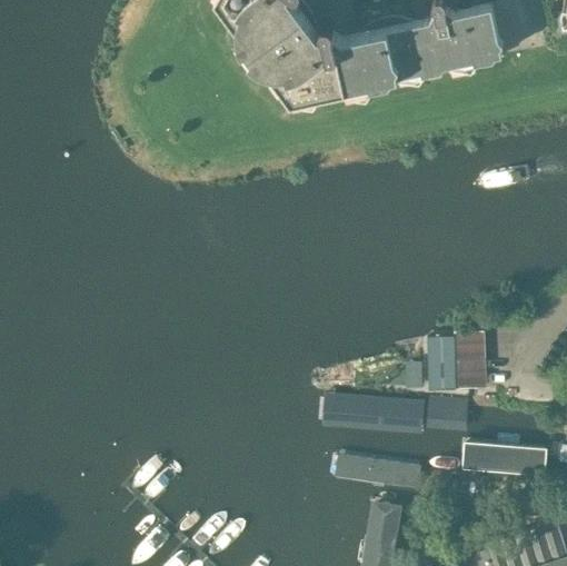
[(300,3),(297,1),(296,0),(215,0),(239,32),(239,39),(244,39),(257,57),(255,60),(261,63),(288,100),(314,93),(315,97),(499,57),(488,5),(453,12),(443,7),(444,5),(444,3),(444,2),(444,0),(443,0),(429,0),(429,2),(429,3),(430,5),(430,7),(431,8),(433,8),(426,18),(409,22),(406,20),(403,19),(399,18),(395,18),(391,18),(388,18),(385,18),(380,18),(377,19),(374,20),(370,22),(367,23),(365,26),(361,28),(359,31),(357,33),(339,37),(329,31),(330,30),(330,28),(330,27),(330,26),(330,23),(329,22),(328,21),(327,21),(325,20),(324,20),(322,20),(320,20),(319,21),(318,22),(317,23),(317,25),(317,27),(317,28),(317,29),(317,30),(312,28),(311,25),(311,22),(310,19),(309,17),(308,13),(306,11),(305,8),(302,6),(300,3)]
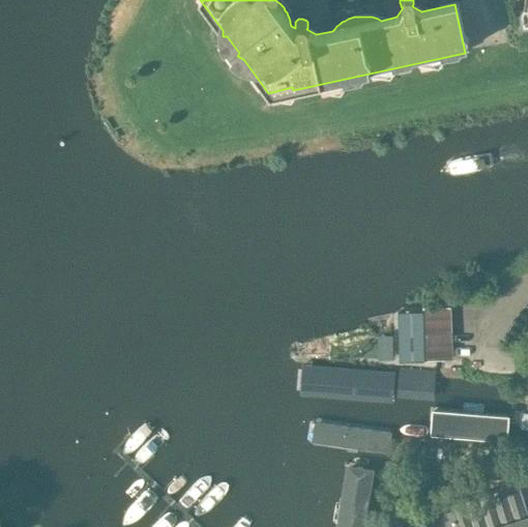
[(447,310),(422,311),(422,314),(424,362),(449,361),(447,310)]
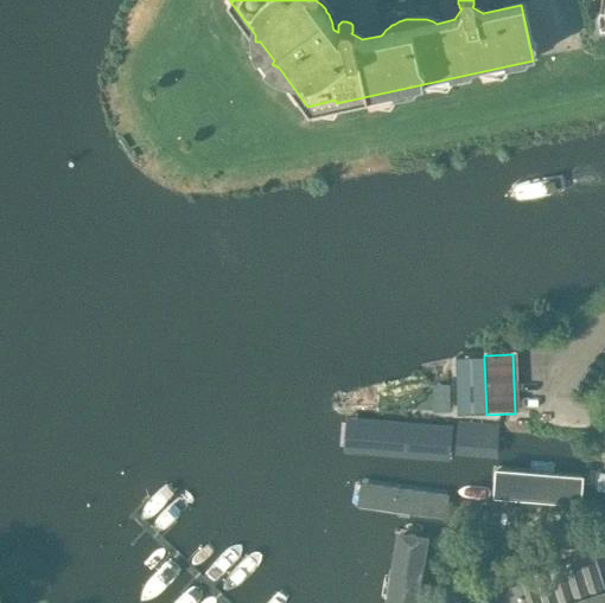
[(484,359),(456,360),(458,417),(486,415),(484,359)]
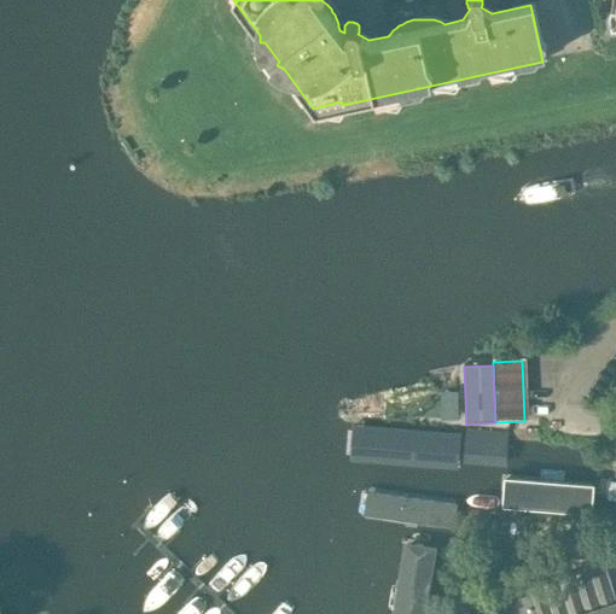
[(352,431),(349,462),(455,469),(458,439),(352,431)]
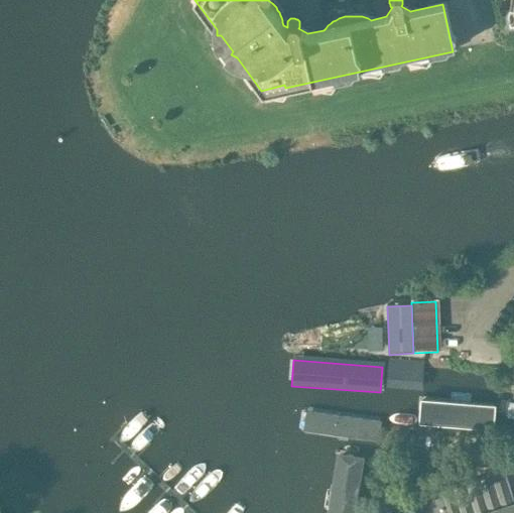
[(426,404),(425,420),(492,423),(493,407),(426,404)]
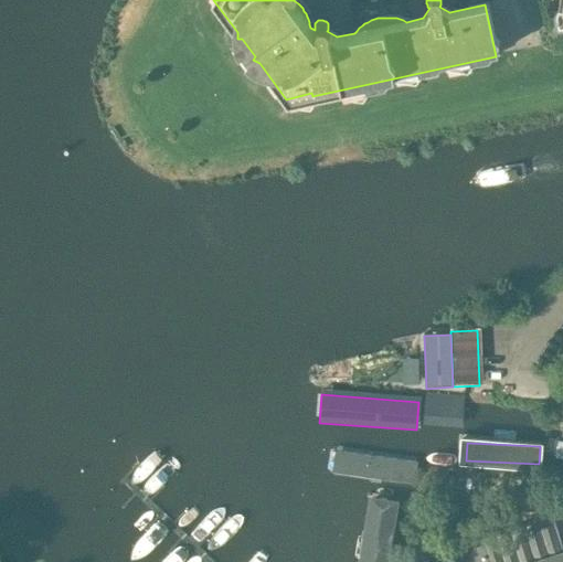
[(562,444),(554,444),(552,462),(562,462),(562,444)]
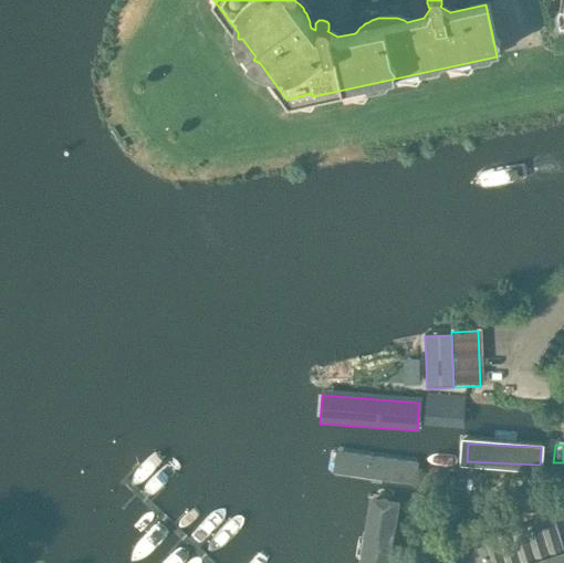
[(334,454),(331,472),(411,485),(415,465),(334,454)]
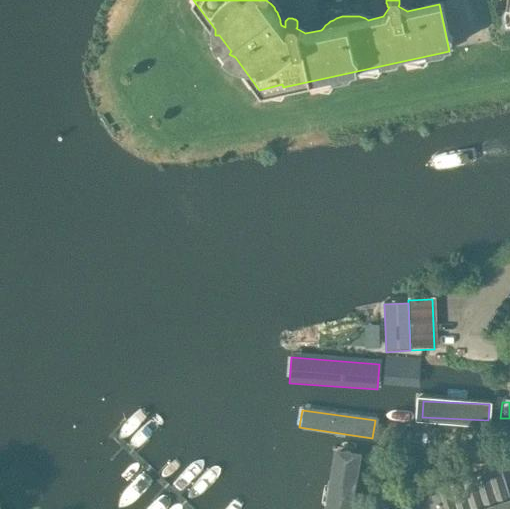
[(347,455),(338,508),(361,508),(369,459),(347,455)]
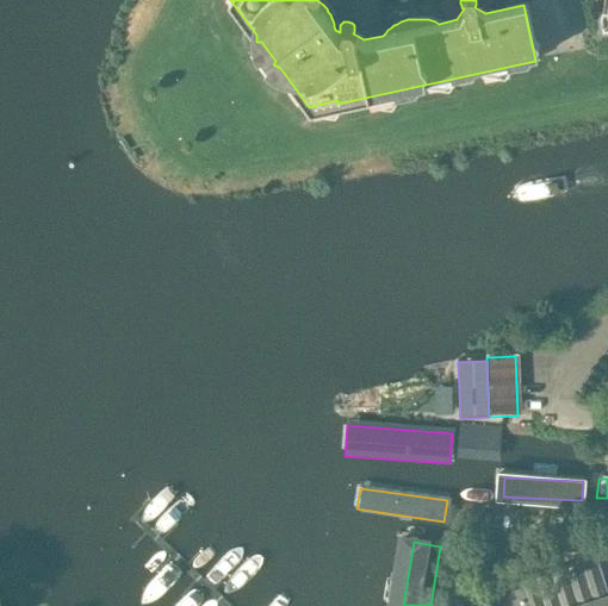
[(607,605),(607,593),(607,594),(595,558),(516,582),(519,588),(509,591),(502,605),(607,605)]
